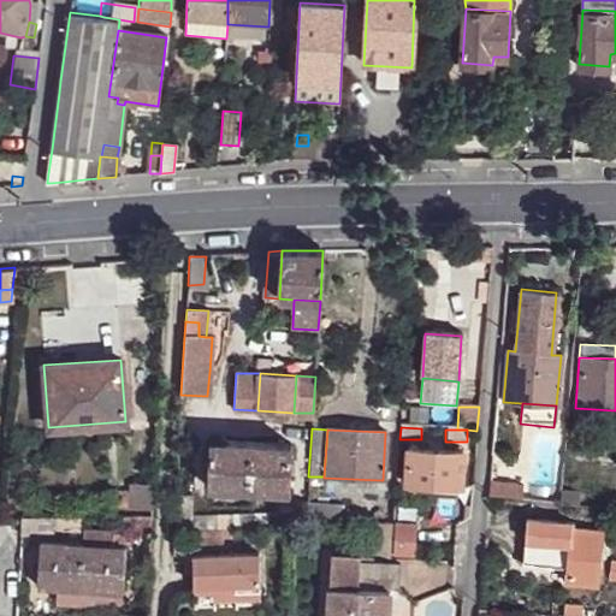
[(211,439),(208,487),(288,491),(291,444),(211,439)]
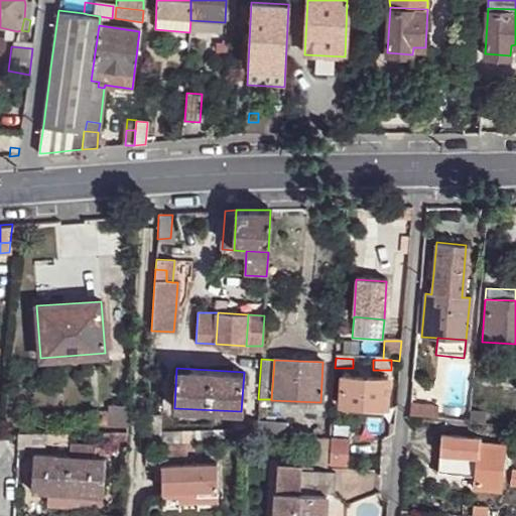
[(342,378),(340,409),(385,411),(387,380),(342,378)]
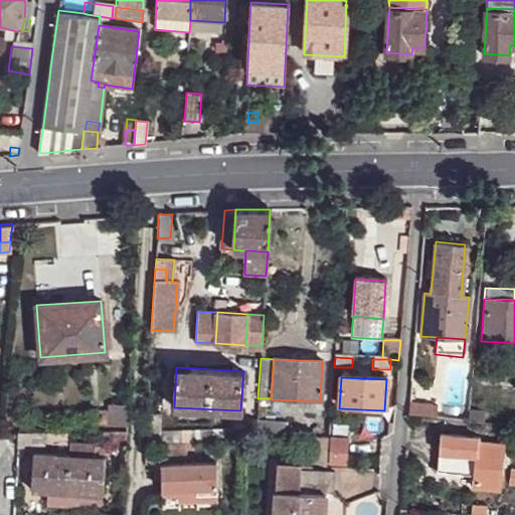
[(109,424),(127,424),(129,403),(121,402),(115,403),(108,403),(107,410),(109,409),(109,424)]
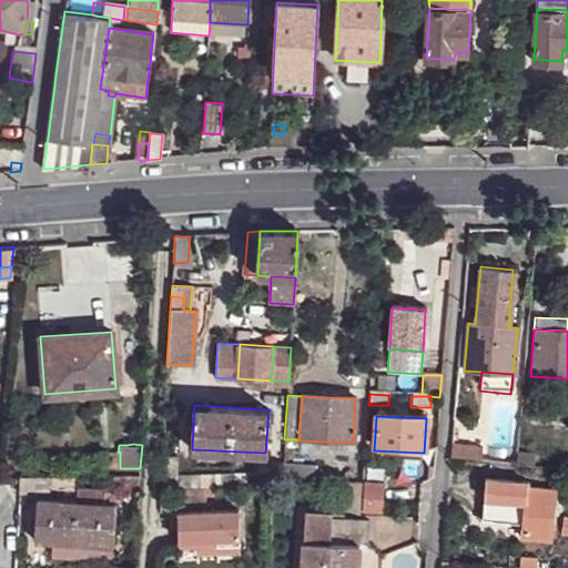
[(480,447),(450,444),(450,455),(479,458),(480,447)]
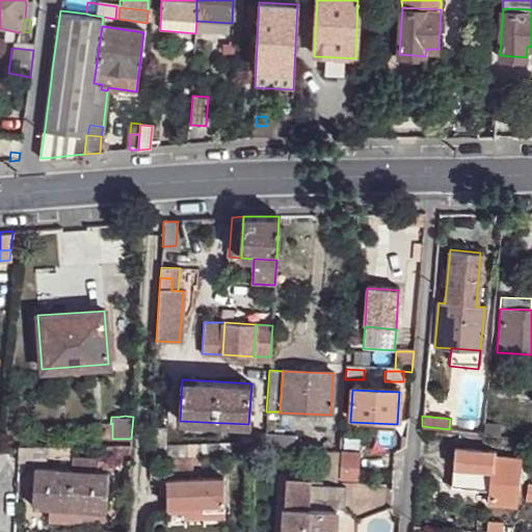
[(483,423),(482,433),(499,435),(500,425),(483,423)]
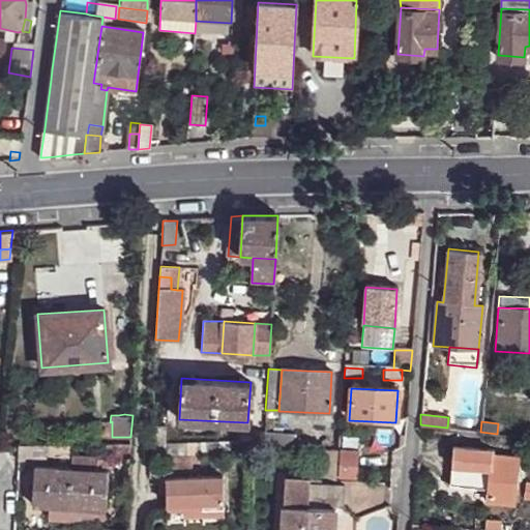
[(164,444),(165,431),(151,430),(150,457),(249,454),(263,454),(264,434),(264,433),(251,433),(249,442),(164,444)]
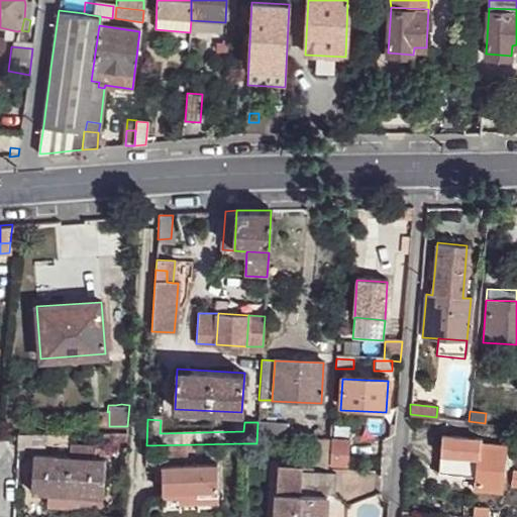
[(485,423),(469,421),(468,421),(468,429),(483,430),(485,423)]
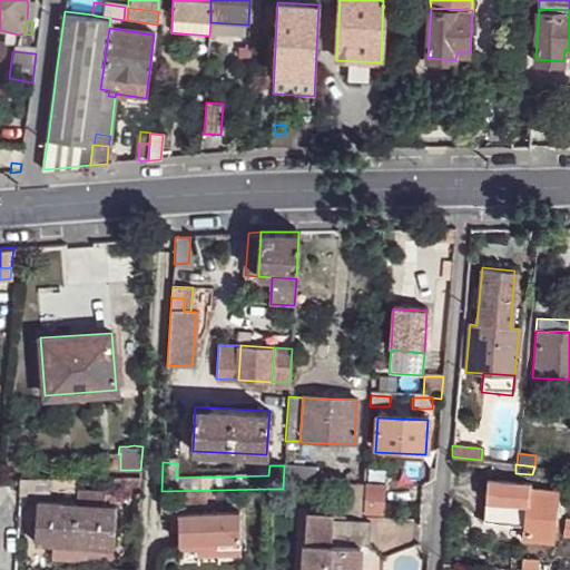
[(284,467),(283,489),(330,488),(330,475),(315,473),(315,470),(284,467)]
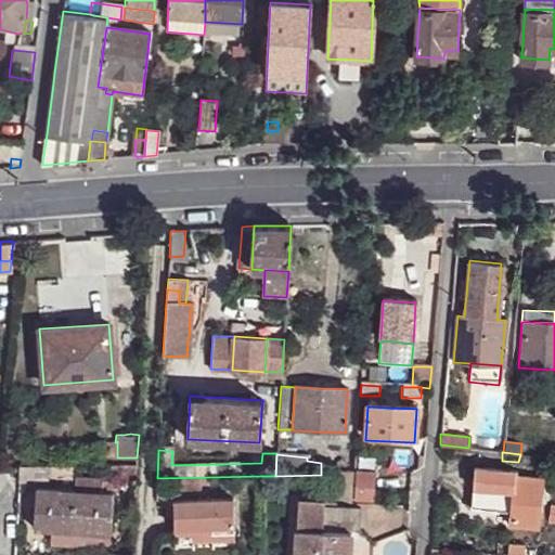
[(124,473),(124,464),(112,464),(112,473),(124,473)]
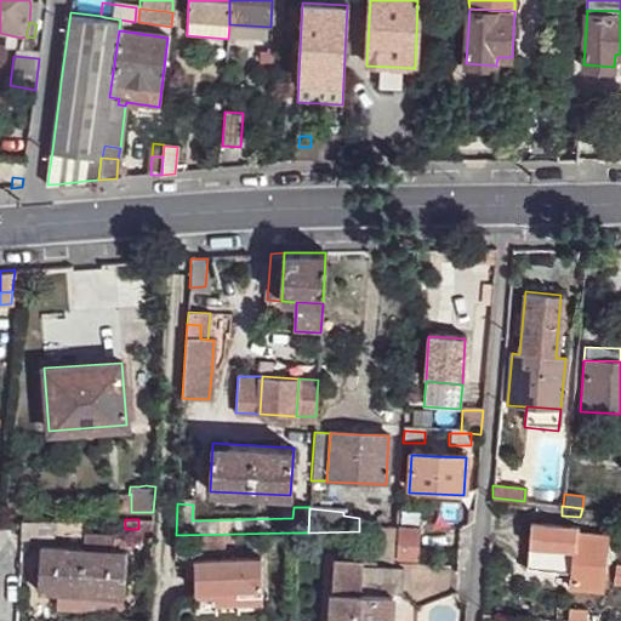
[(153,519),(138,519),(138,529),(138,534),(152,534),(153,519)]
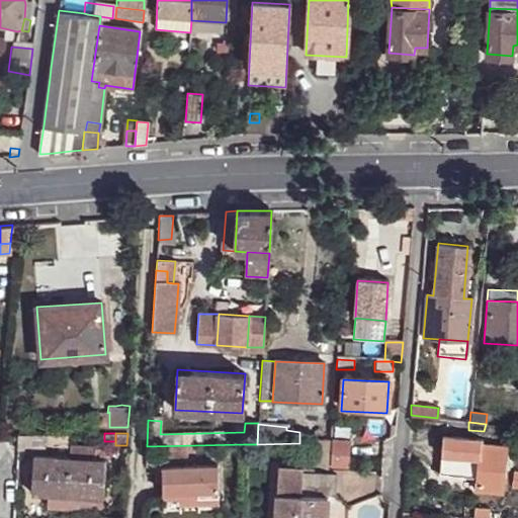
[(44,435),(44,446),(70,446),(70,434),(44,435)]
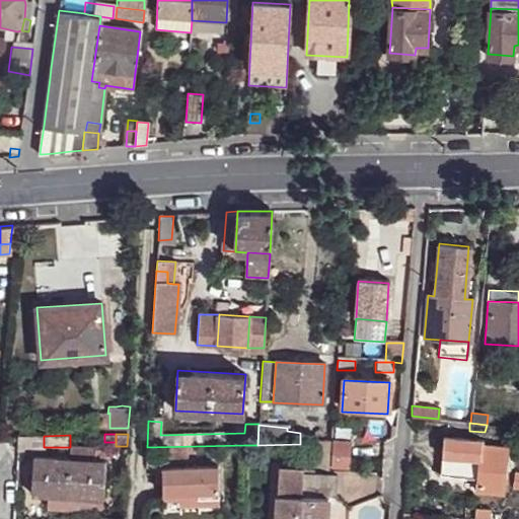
[(17,436),(17,451),(44,451),(44,447),(44,436),(17,436)]
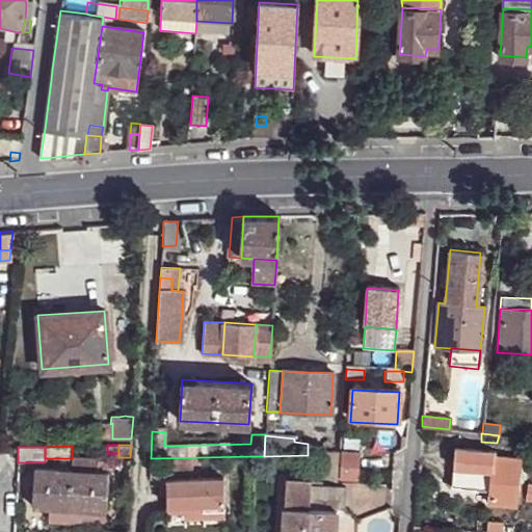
[(450,486),(489,490),(493,456),(495,451),(453,447),(450,486)]
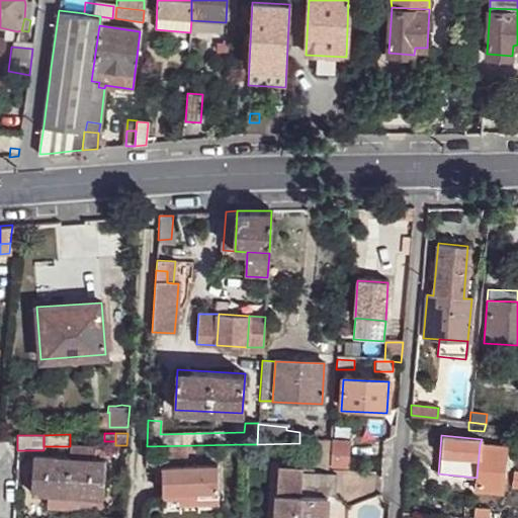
[(330,443),(328,467),(347,469),(349,443),(330,442),(330,443)]
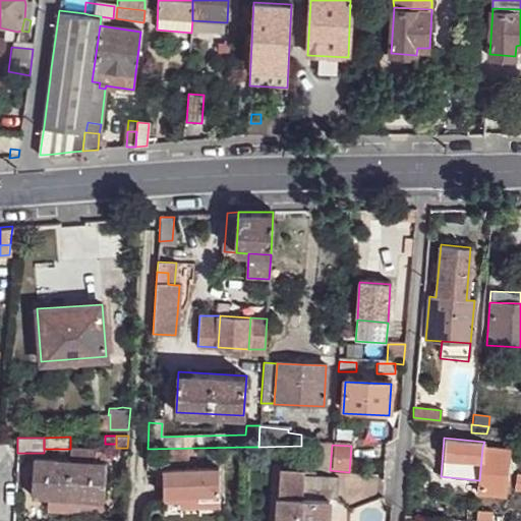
[(316,469),(330,470),(332,446),(320,446),(316,469)]
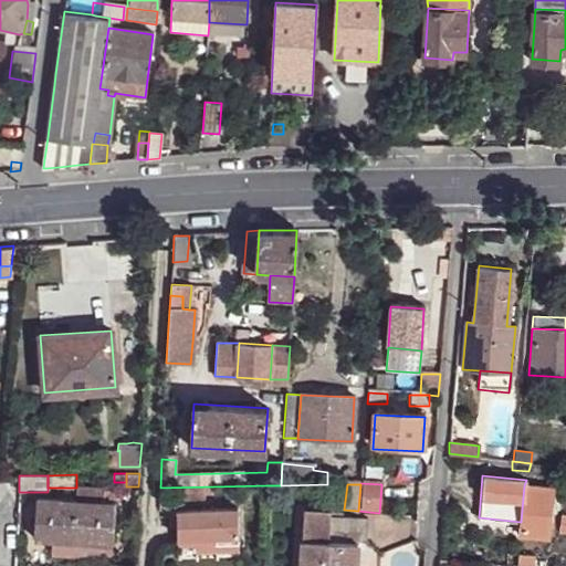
[(521,522),(520,535),(547,538),(553,488),(524,485),(521,522)]
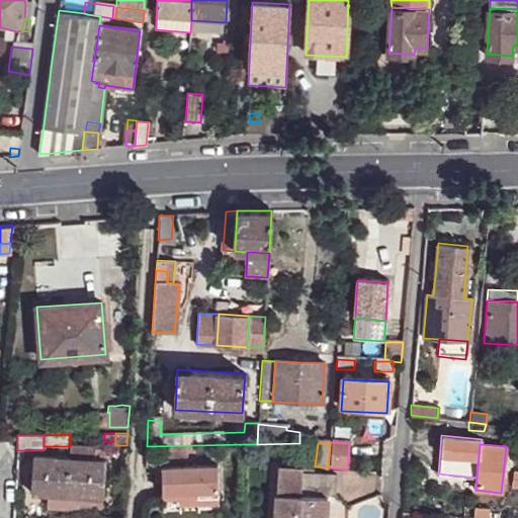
[(70,447),(69,458),(95,460),(95,448),(70,447)]
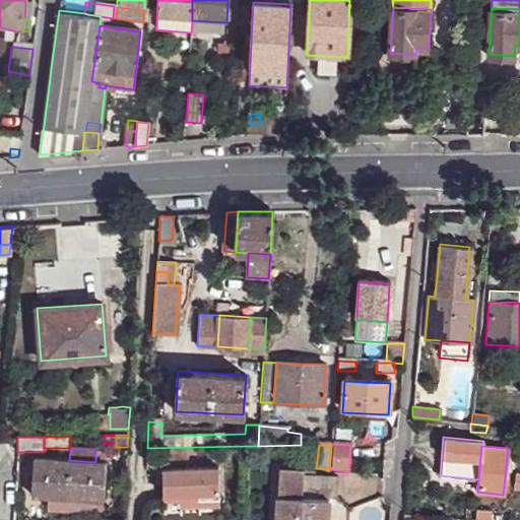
[(34,459),(31,495),(48,496),(104,498),(106,462),(95,462),(69,460),(34,459)]
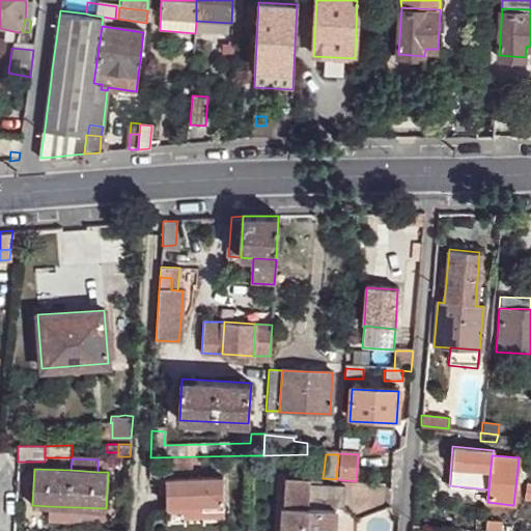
[(168,485),(167,510),(186,511),(187,504),(203,504),(202,511),(224,510),(224,478),(167,477),(168,485)]
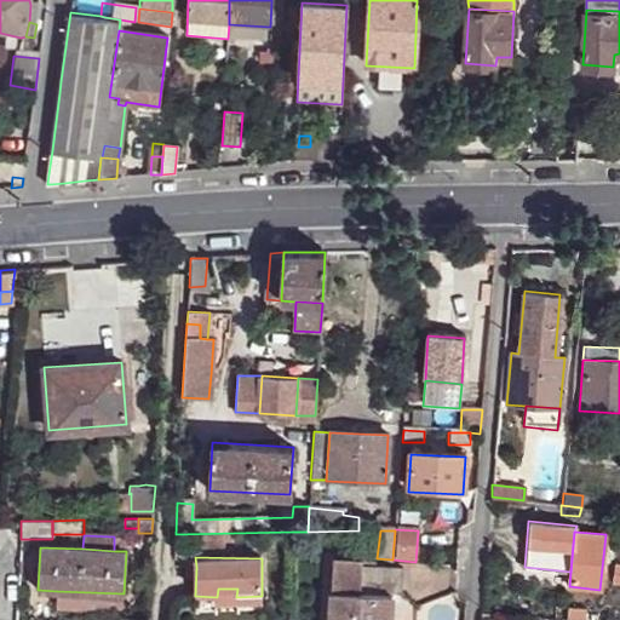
[(334,557),(329,619),(391,619),(392,593),(402,593),(403,567),(392,566),(361,564),(362,558),(334,557)]
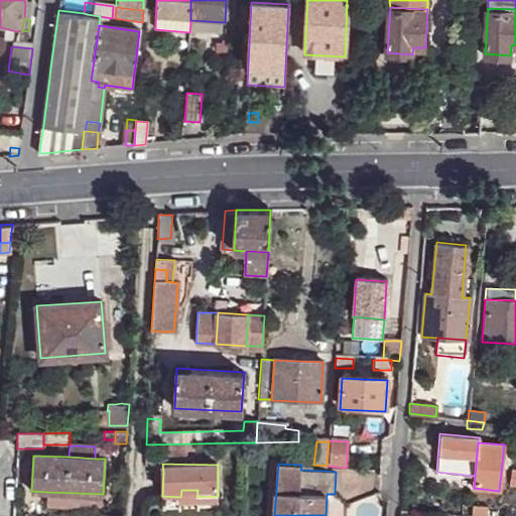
[(180,503),(218,503),(218,496),(197,497),(198,490),(181,490),(180,497),(180,503)]
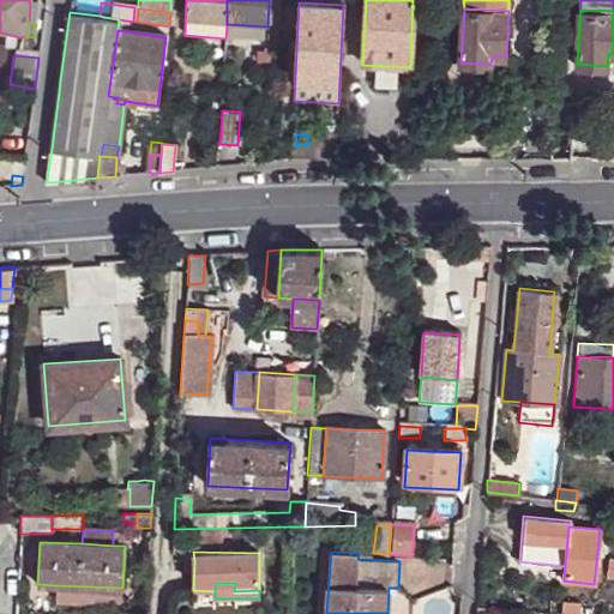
[(122,599),(122,588),(56,585),(56,599),(78,601),(102,602),(102,599),(122,599)]
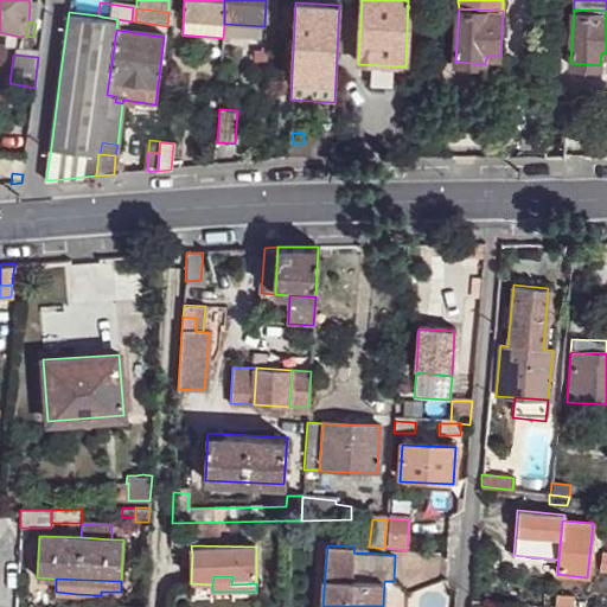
[(554,595),(553,606),(570,606),(572,596),(554,595)]
